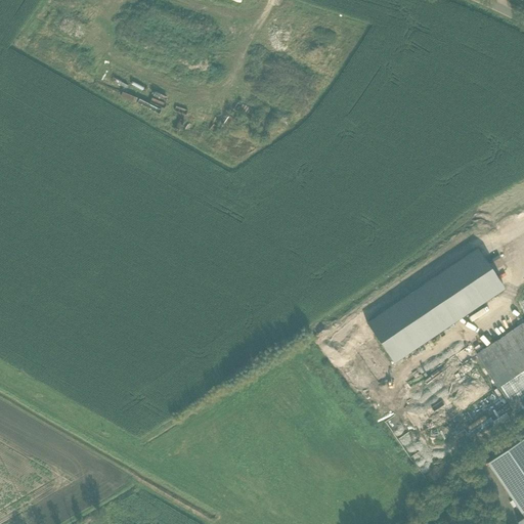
[(230,116),(219,128),(225,133),(235,120),(230,116)]
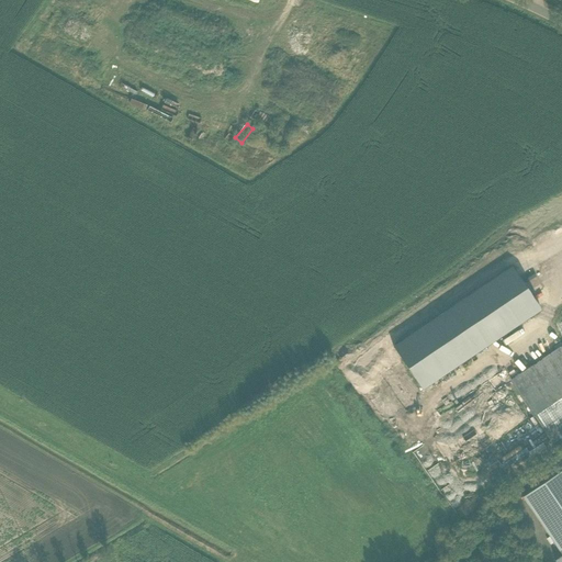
[(510,269),(394,347),(423,391),(540,313),(517,279),(510,269)]
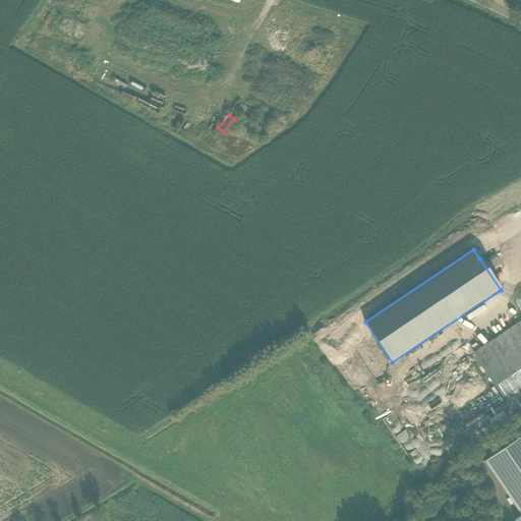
[(520,255),(507,264),(520,287),(520,286),(520,255)]
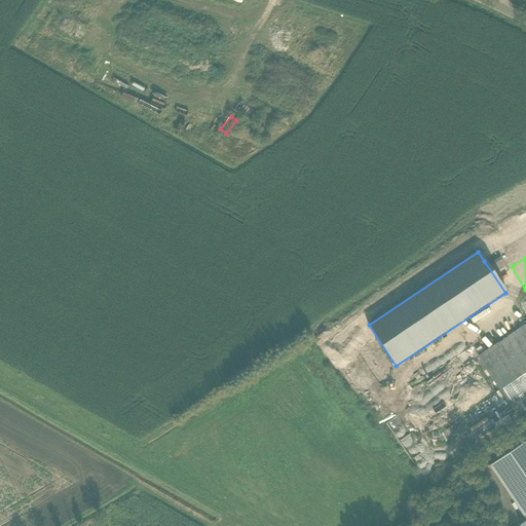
[(525,306),(522,300),(515,305),(524,321),(525,318),(525,306)]
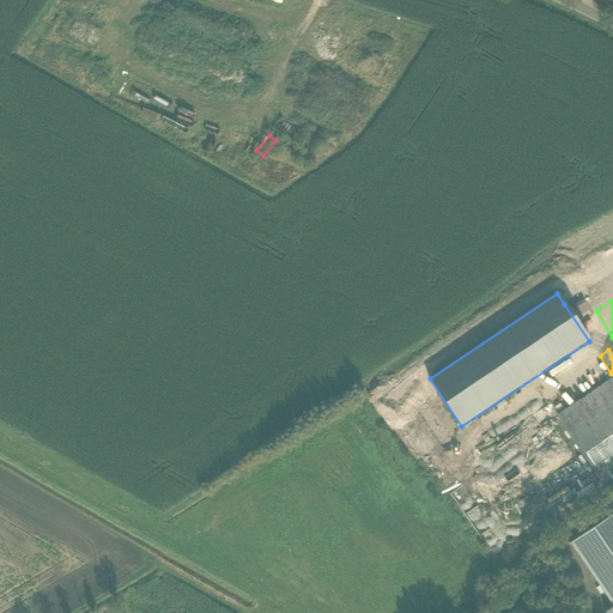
[(612,377),(557,416),(576,445),(577,444),(602,484),(612,475),(612,377)]
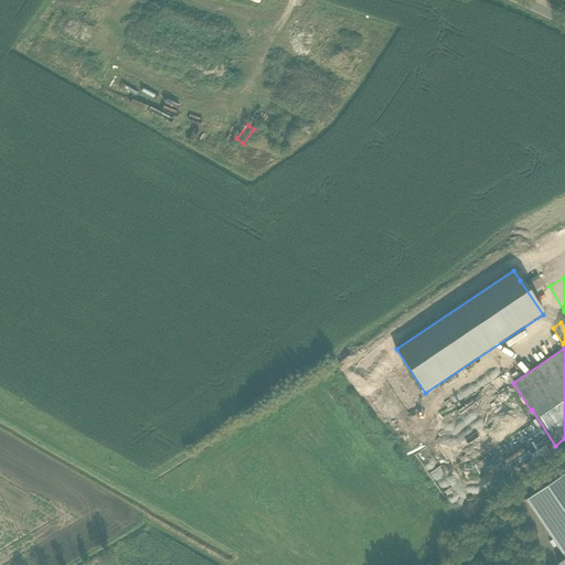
[(564,491),(563,488),(556,478),(524,500),(564,558),(564,491)]
